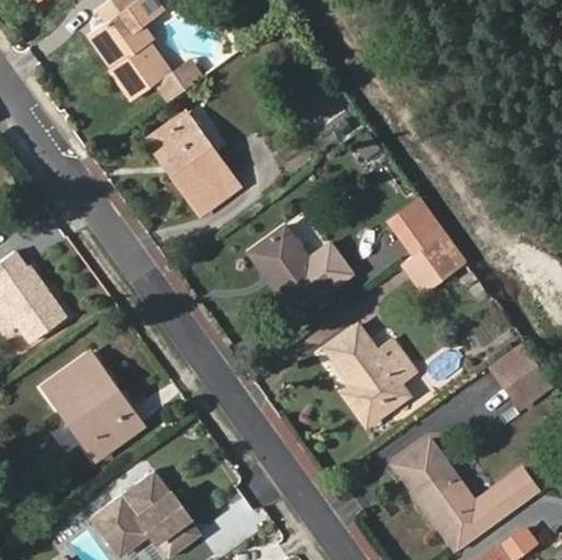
[(115,0),(96,13),(106,27),(94,34),(115,64),(107,71),(130,106),(153,87),(168,105),(176,98),(163,82),(166,77),(143,46),(152,40),(141,28),(161,12),(150,0),(138,0),(131,6),(127,0),(115,0)]
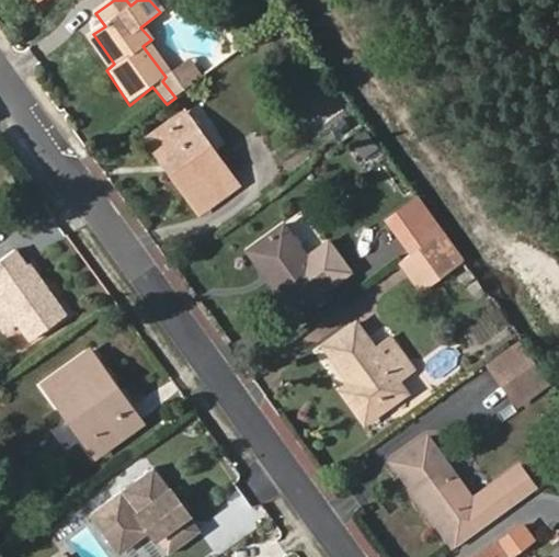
[(93,34),(86,40),(106,70),(114,64),(93,34)]
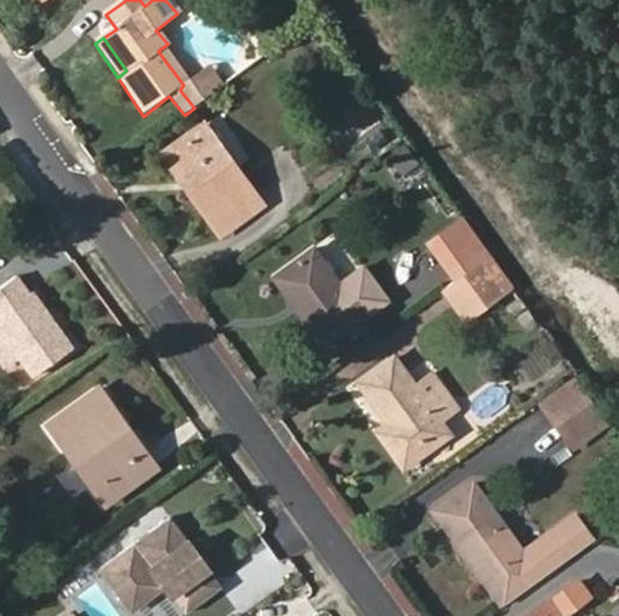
[(194,108),(217,91),(203,73),(183,85),(180,90),(194,108)]
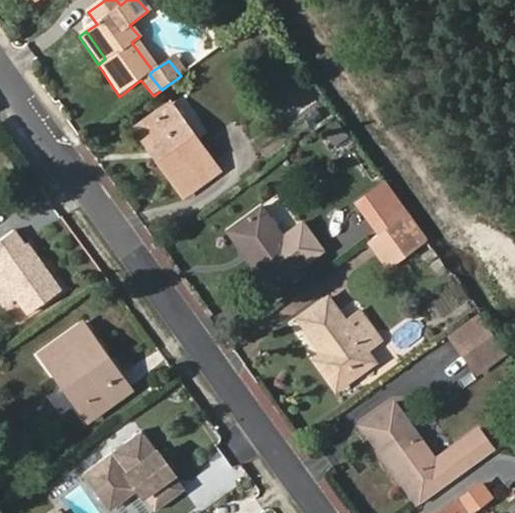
[(142,124),(160,148),(149,157),(182,200),(222,171),(173,104),(142,124)]
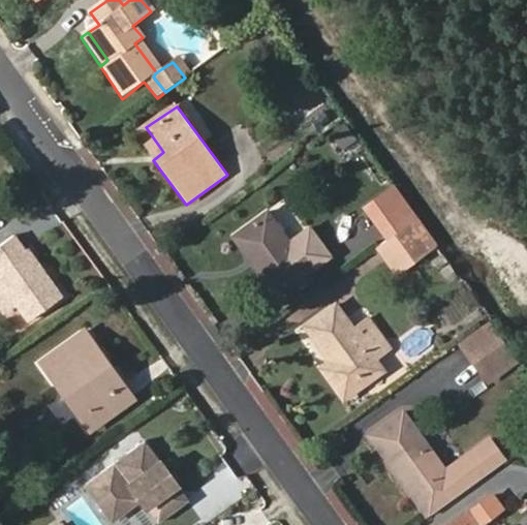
[(146,127),(135,134),(153,160),(163,152),(146,127)]
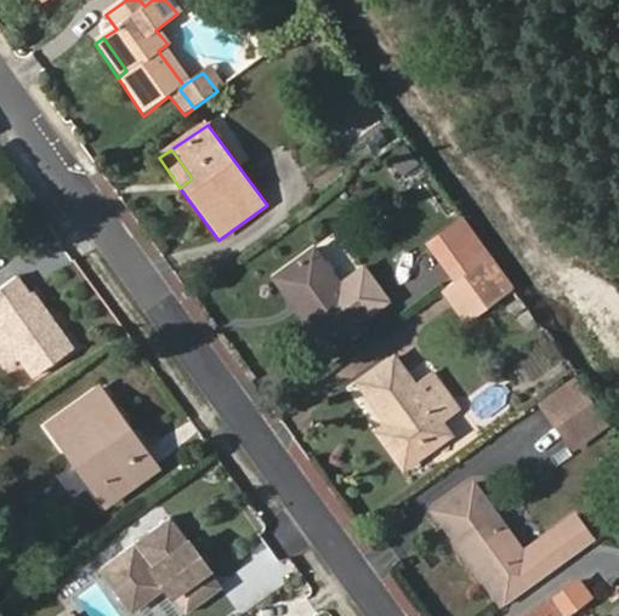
[(336,281),(312,249),(283,273),(312,313),(304,321),(325,349),(390,303),(361,263),(336,281)]
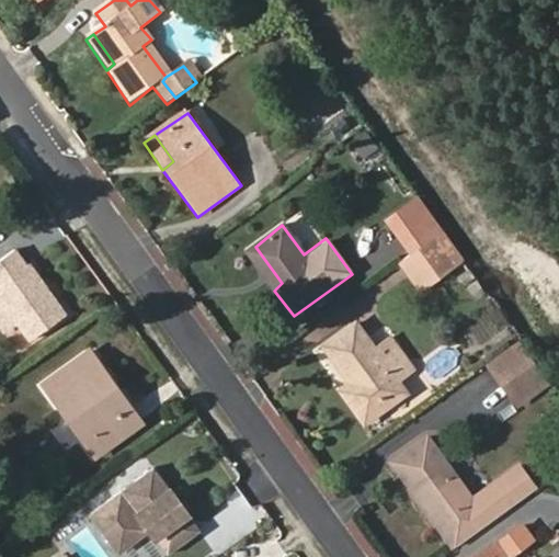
[(467,261),(445,232),(396,269),(417,296),(422,295),(467,261)]
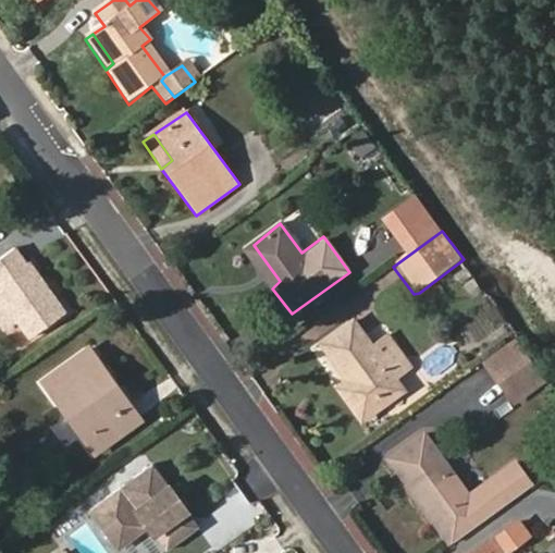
[(254,245),(246,252),(272,289),(280,281),(254,245)]
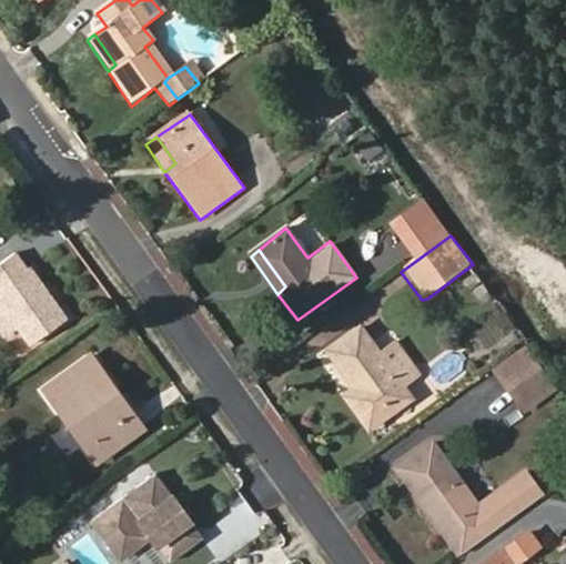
[(70,320),(20,254),(0,269),(0,300),(21,330),(33,346),(70,320)]
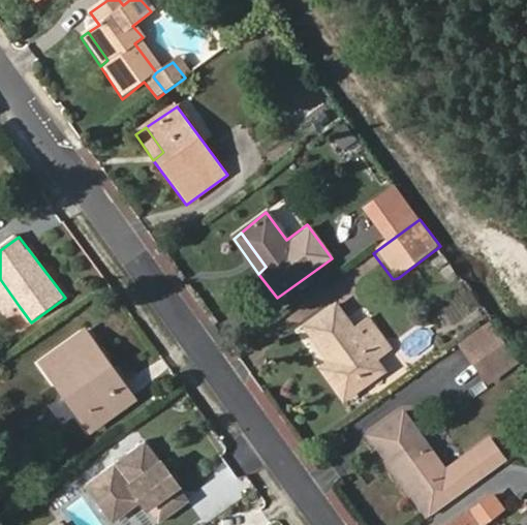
[(0,311),(5,318),(20,307),(0,279),(0,311)]
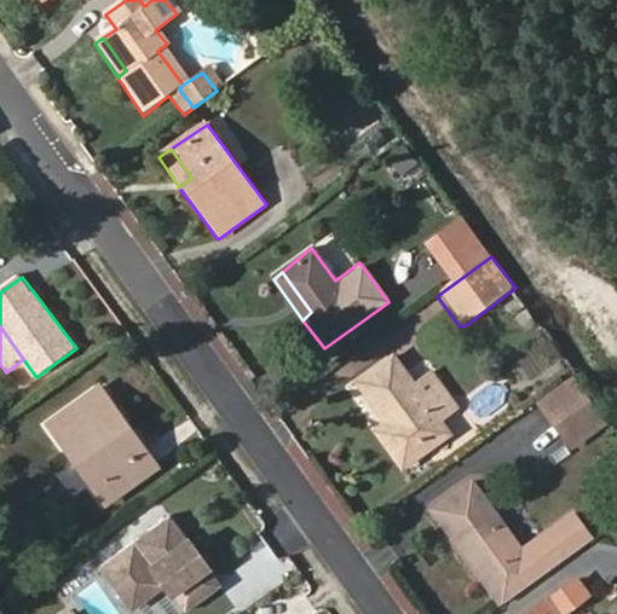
[(411,384),(393,359),(357,386),(388,427),(378,434),(403,469),(450,436),(437,418),(455,405),(431,371),(411,384)]
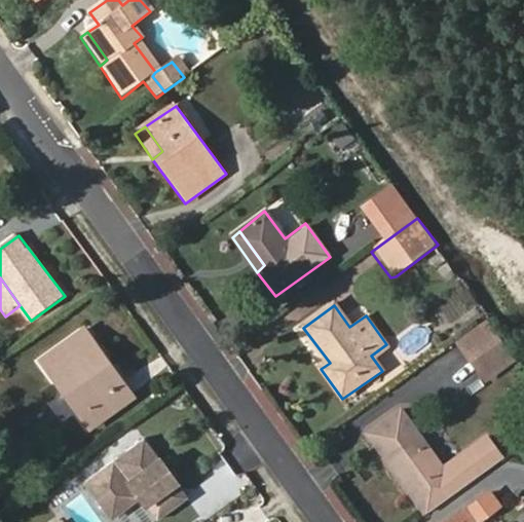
[(485,386),(522,361),(488,314),(453,341),(485,386)]
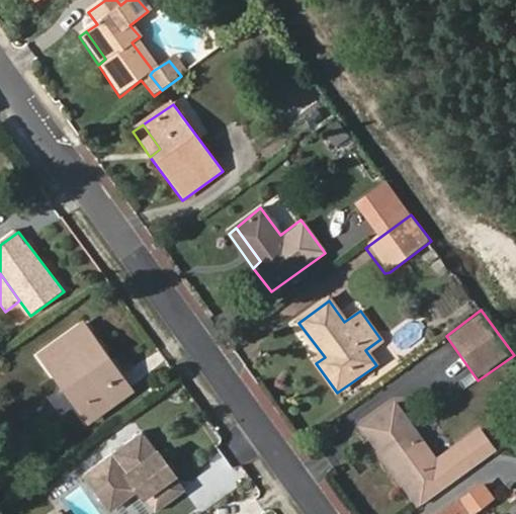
[(134,390),(84,324),(43,354),(91,422),(134,390)]
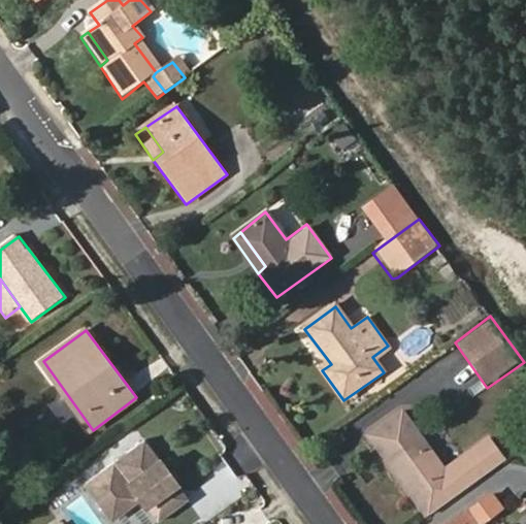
[(401,413),(368,435),(427,517),(507,459),(490,433),(441,467),(401,413)]
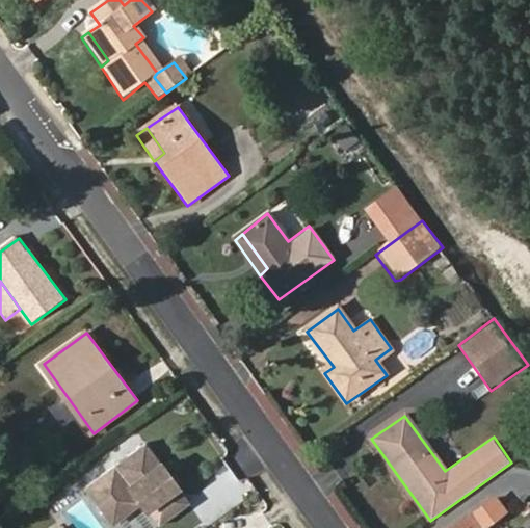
[(192,504),(148,444),(88,487),(107,512),(135,491),(144,504),(161,527),(192,504)]
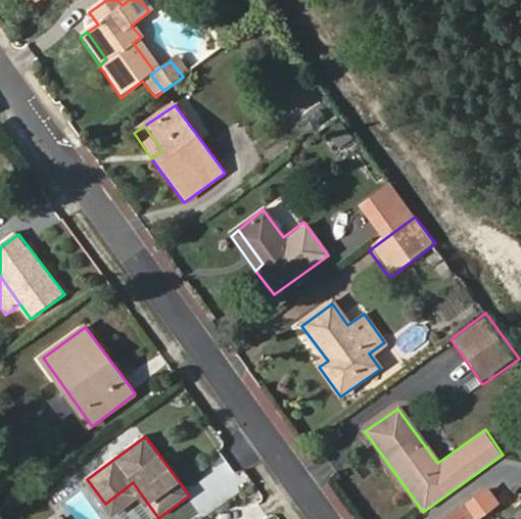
[(105,504),(113,515),(142,496),(133,482),(105,504)]
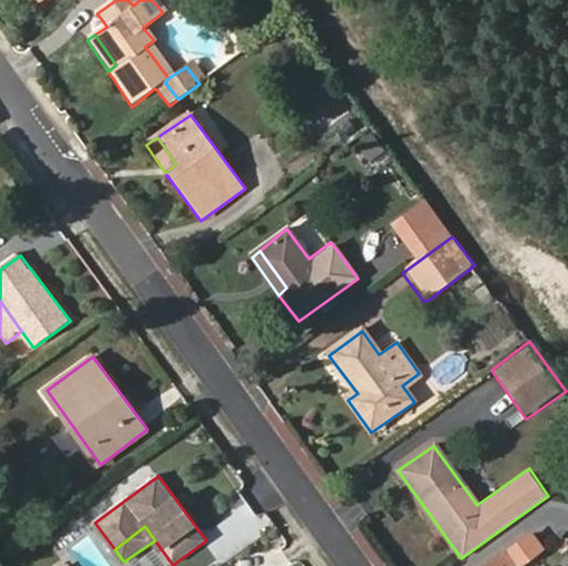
[(547,550),(535,535),(492,565),(526,565),(547,550)]
